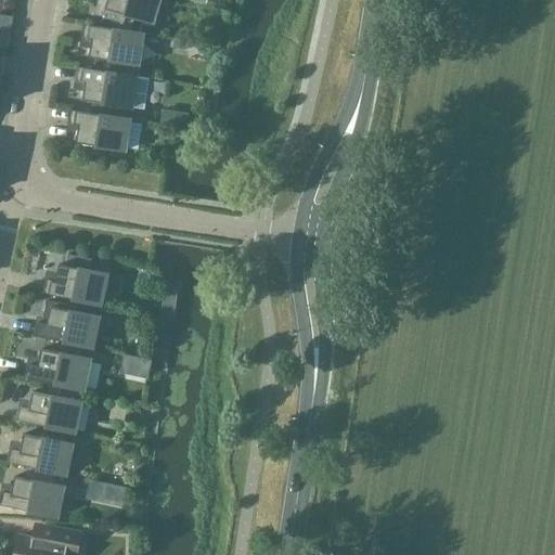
[(125,31),(129,16),(152,23),(158,0),(87,0),(85,12),(97,15),(93,26),(125,31)]
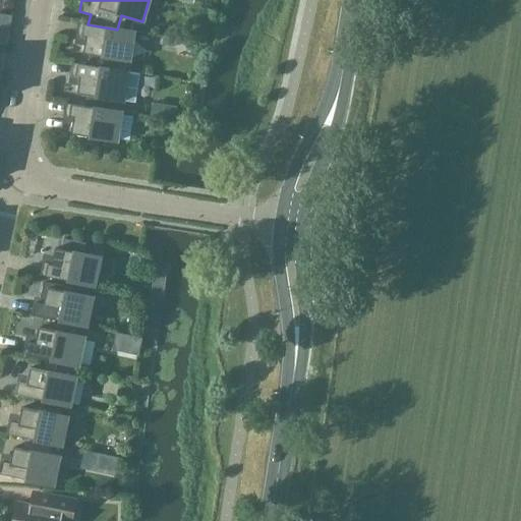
[(0,13),(0,43),(8,45),(12,16),(0,13)]
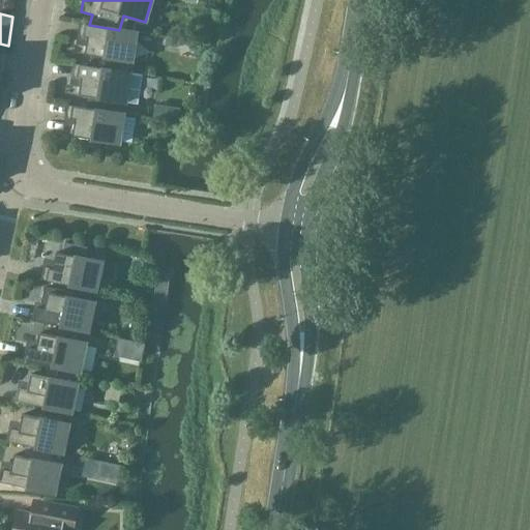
[(84,55),(131,62),(136,32),(119,30),(89,25),(80,24),(78,37),(87,38),(84,55)]
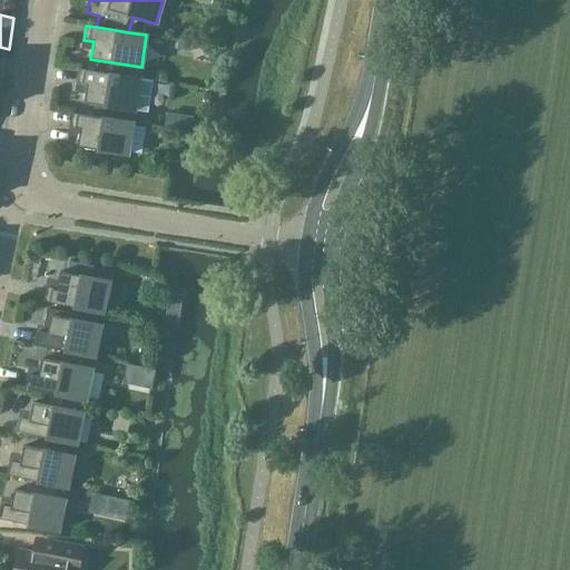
[(193,42),(178,40),(177,49),(192,51),(193,42)]
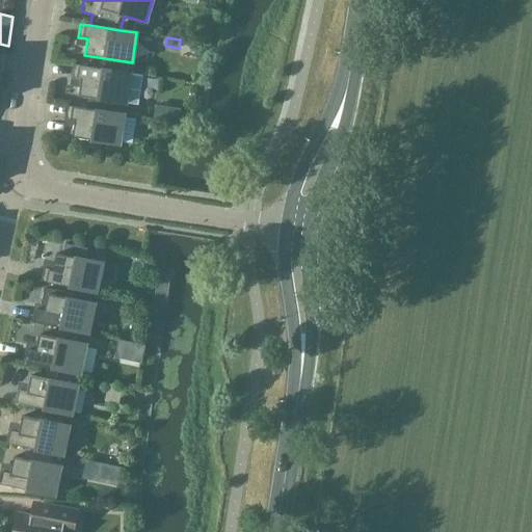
[(78,96),(137,105),(141,75),(74,64),(72,78),(81,79),(78,96)]
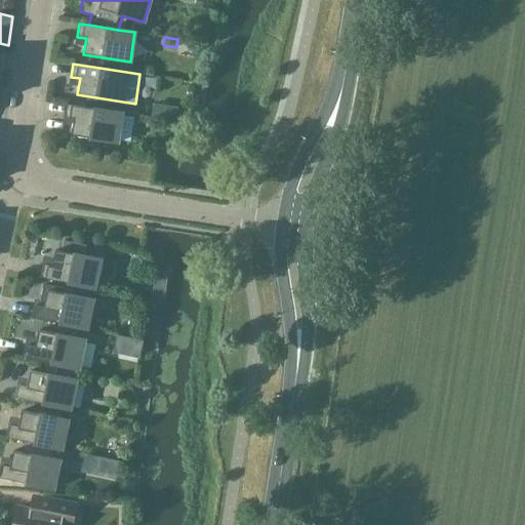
[(71,135),(117,143),(122,113),(67,105),(65,118),(74,119),(71,135)]
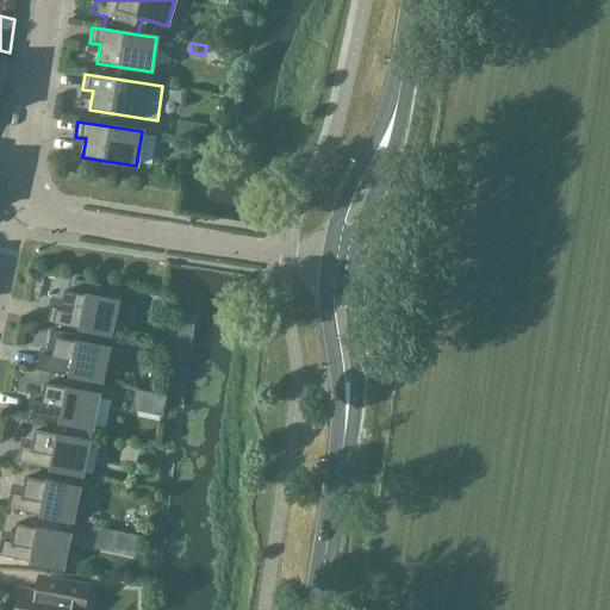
[(74,279),(72,292),(64,291),(61,309),(50,307),(48,322),(111,335),(118,302),(98,297),(100,285),(74,279)]
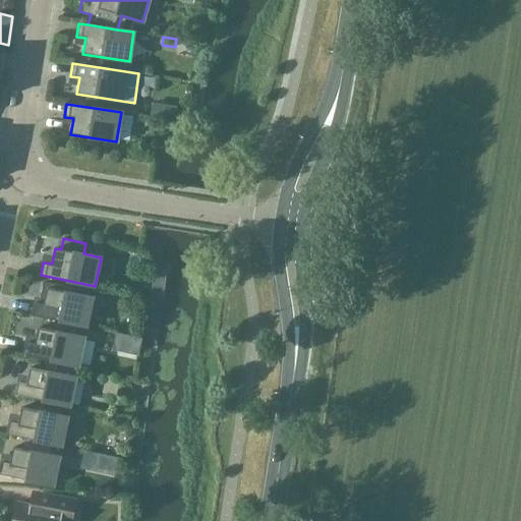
[(156,267),(152,294),(163,296),(163,295),(166,278),(167,268),(156,267)]
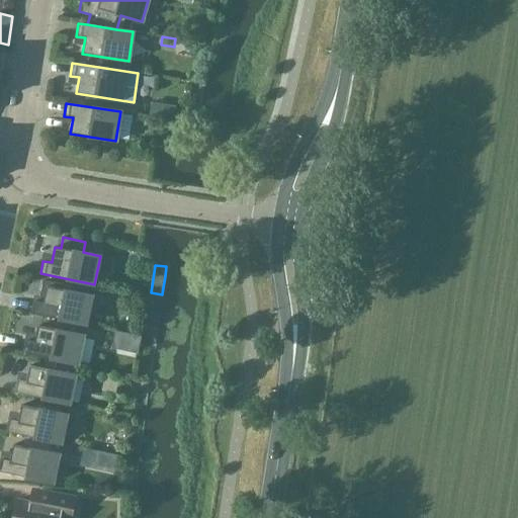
[(92,295),(71,291),(72,286),(42,280),(39,296),(44,297),(42,301),(34,300),(31,313),(86,325),(92,295)]
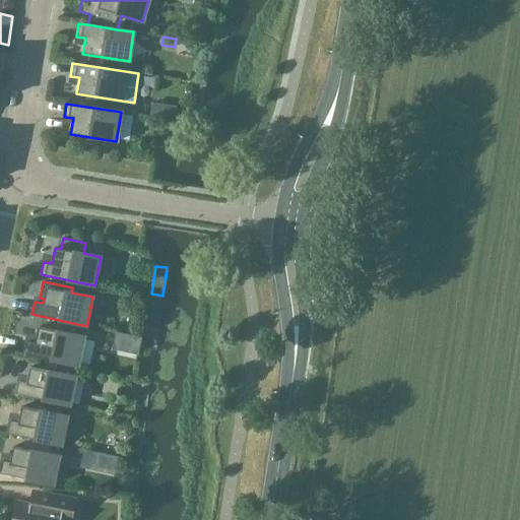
[(77,366),(83,336),(38,327),(35,343),(26,341),(23,354),(77,366)]
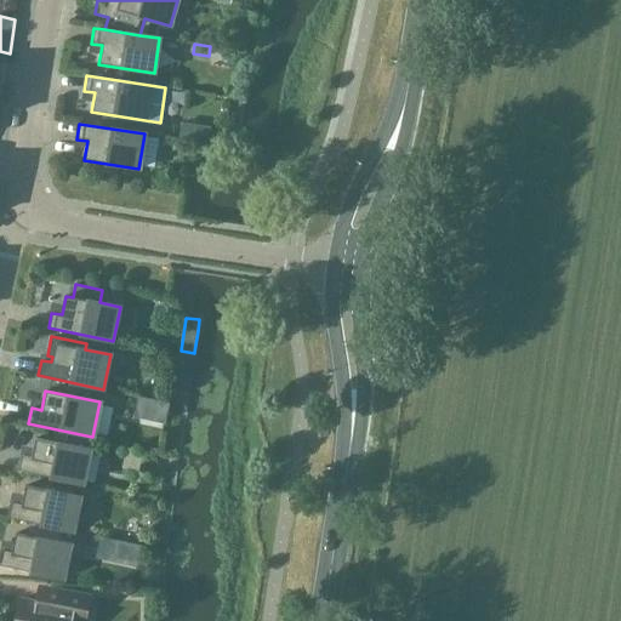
[(166,404),(136,398),(132,419),(163,425),(166,404)]
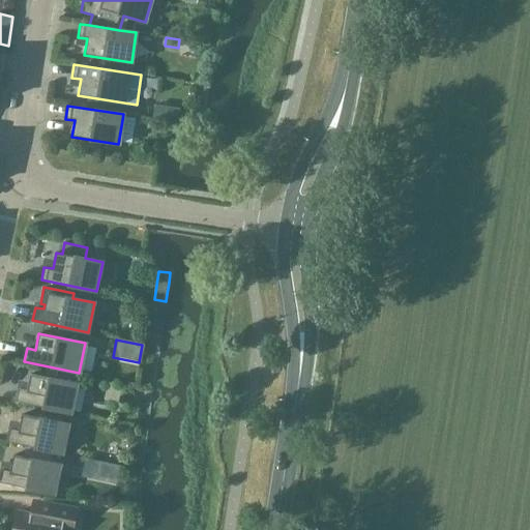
[(70,413),(77,383),(30,374),(27,390),(19,388),(16,402),(70,413)]
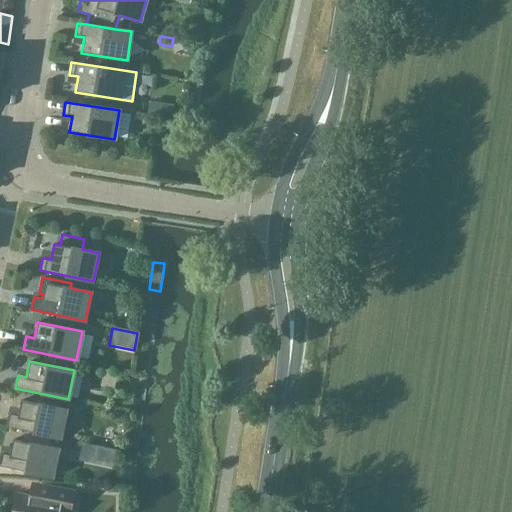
[(60,438),(66,409),(21,400),(18,416),(10,414),(7,427),(60,438)]
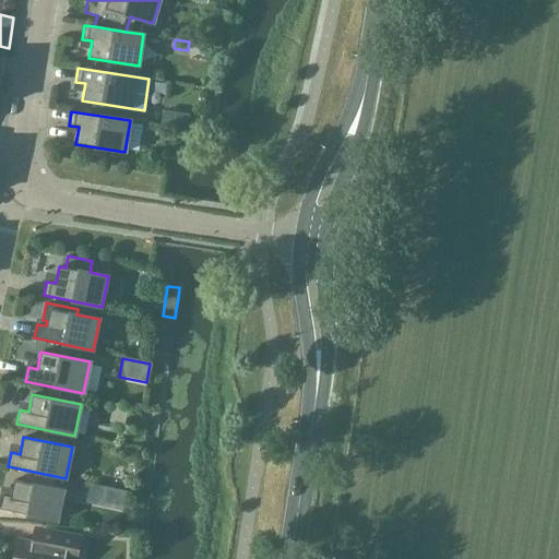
[(0,509),(57,521),(63,490),(14,479),(11,497),(1,495),(0,501),(0,509)]
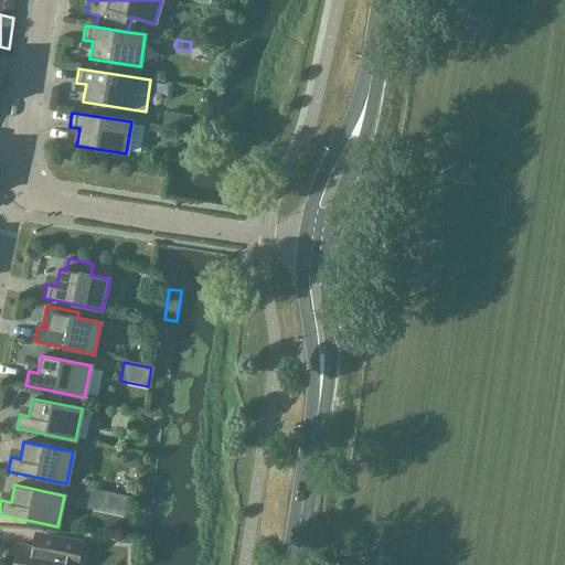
[(105,491),(91,488),(87,507),(102,509),(105,491)]
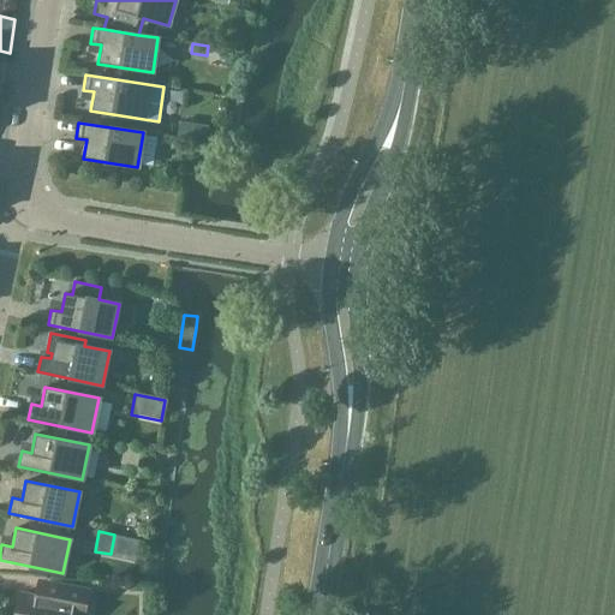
[(15,614),(83,614),(89,591),(49,583),(46,598),(21,593),(15,614)]
